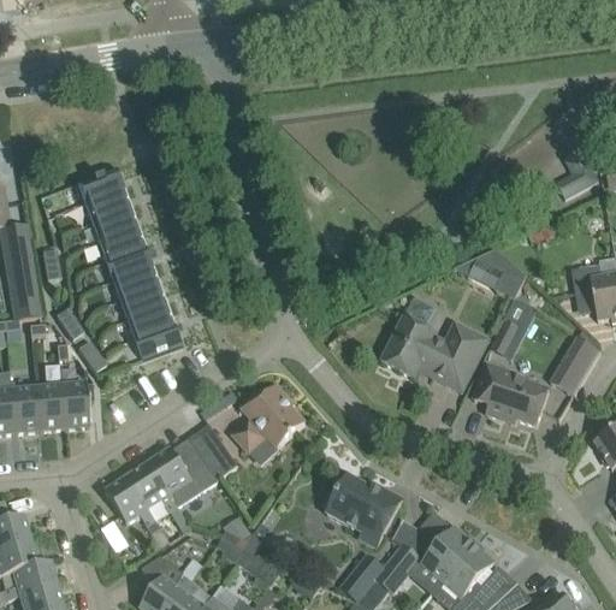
[(557,184),(567,200),(599,182),(585,154),(567,164),(574,175),(557,184)]
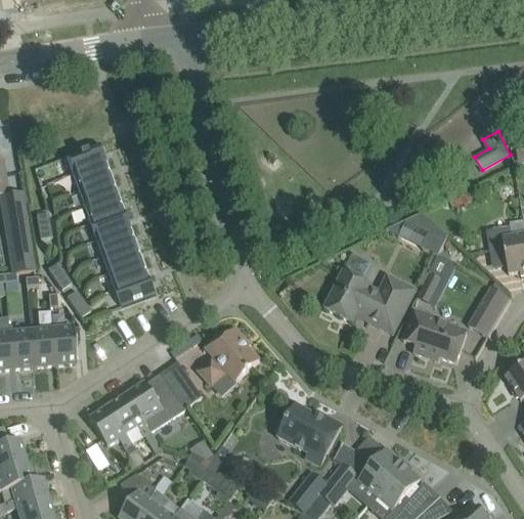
[(66,155),(73,173),(106,159),(100,142),(66,155)]
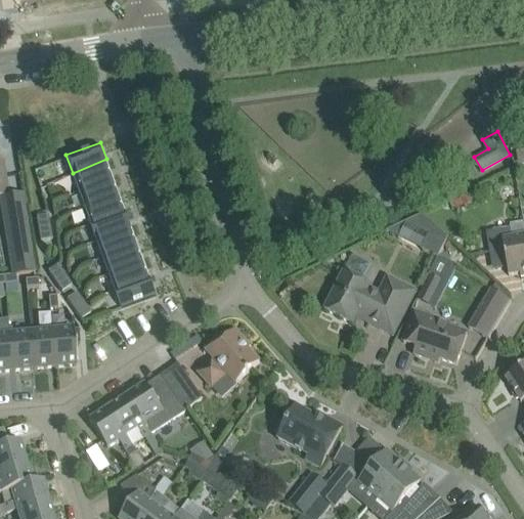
[(113,175),(106,159),(73,173),(78,188),(113,175)]
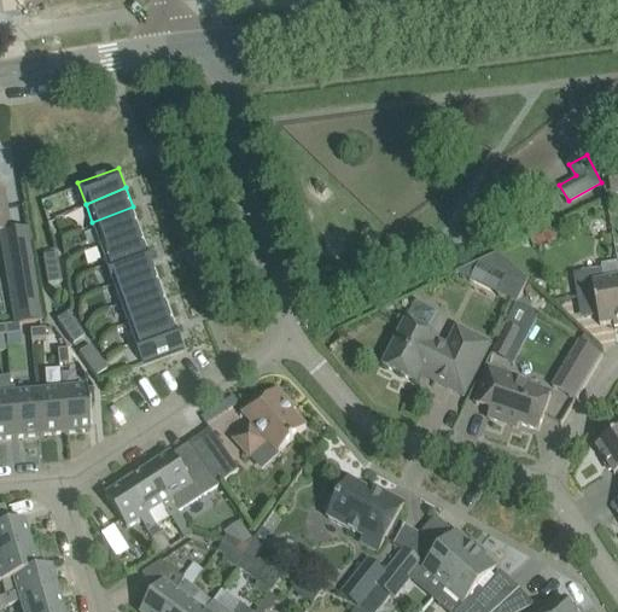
[(99,242),(140,227),(133,207),(92,222),(99,242)]
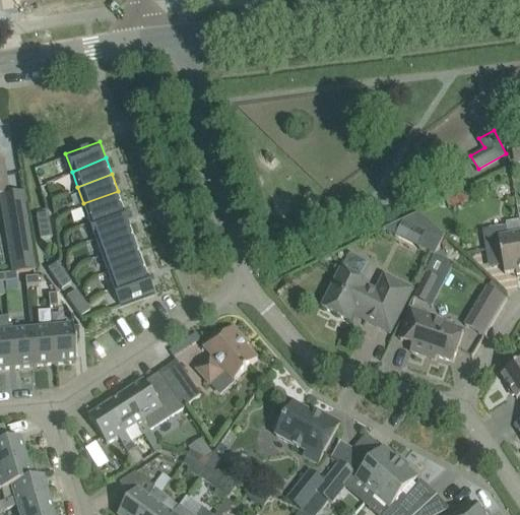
[(124,207),(118,191),(83,203),(89,219),(124,207)]
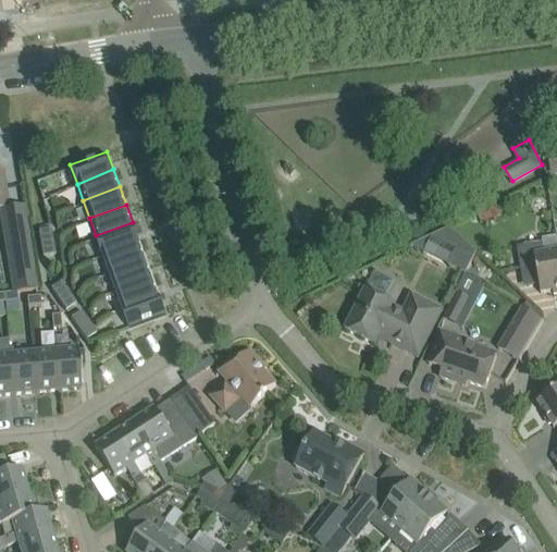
[(27,222),(1,227),(10,289),(11,289),(15,289),(36,286),(27,222)]
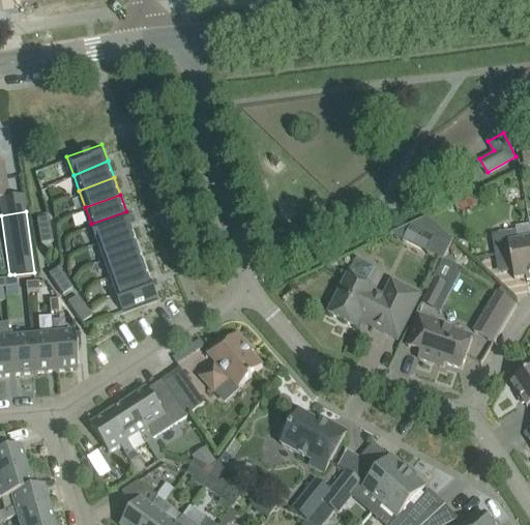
[(97,240),(133,228),(126,211),(91,224),(97,240)]
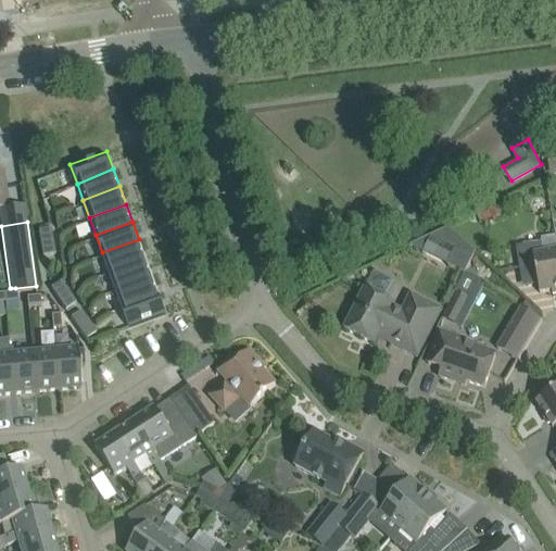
[(38,226),(40,235),(52,233),(51,224),(38,226)]
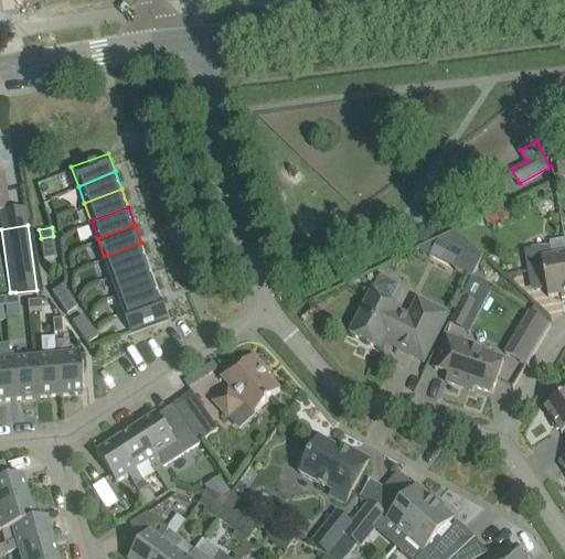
[(416,246),(430,253),(435,245),(457,257),(454,265),(471,273),(482,253),(455,227),(416,246)]
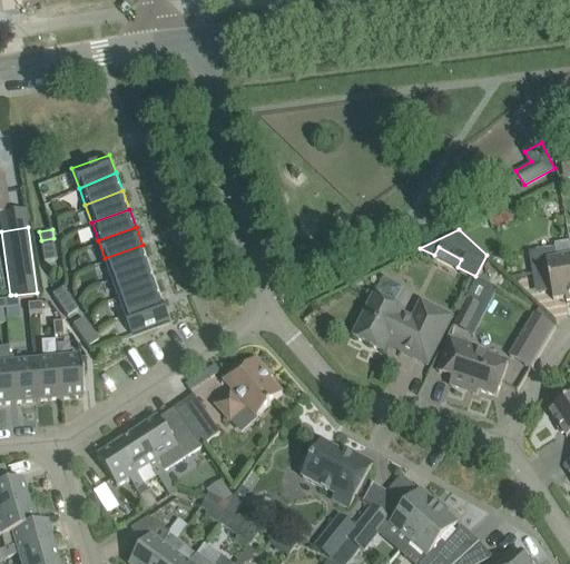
[(42,249),(56,247),(53,238),(41,240),(42,249)]
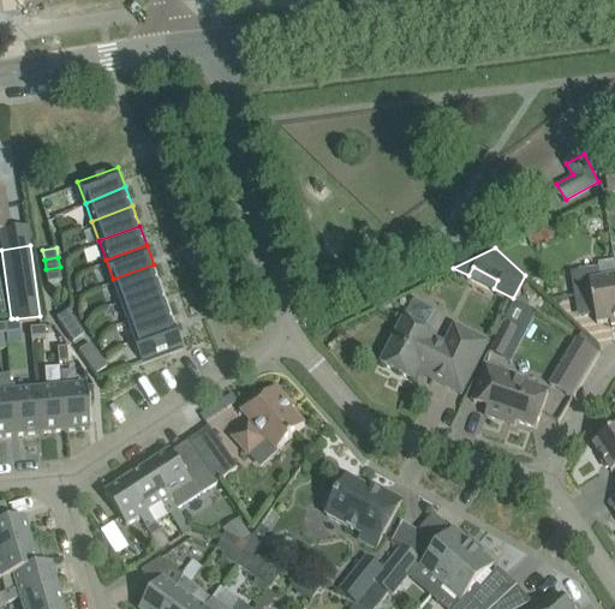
[(596,320),(610,317),(610,321),(614,320),(614,263),(614,257),(598,260),(598,263),(587,266),(571,268),(573,286),(590,282),(592,296),(595,309),(596,320)]
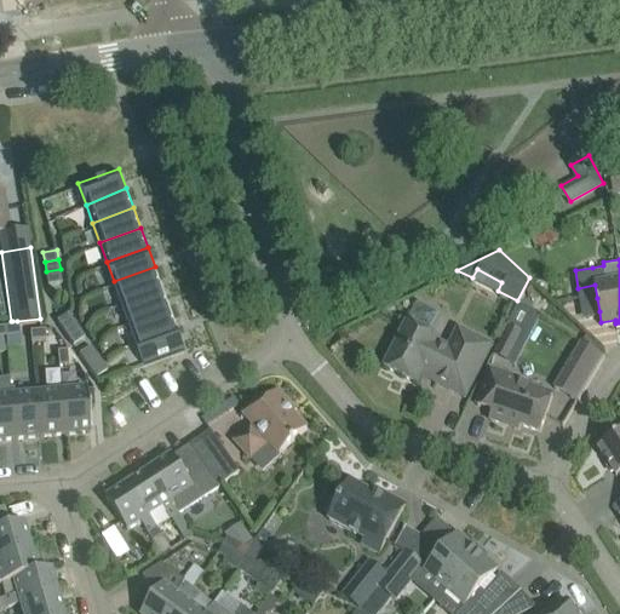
[(121,302),(162,286),(155,267),(114,281),(121,302)]
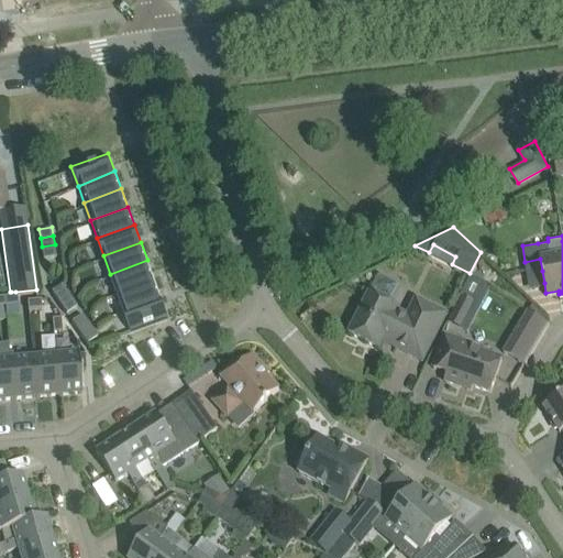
[(55,244),(42,247),(43,255),(56,253),(55,244)]
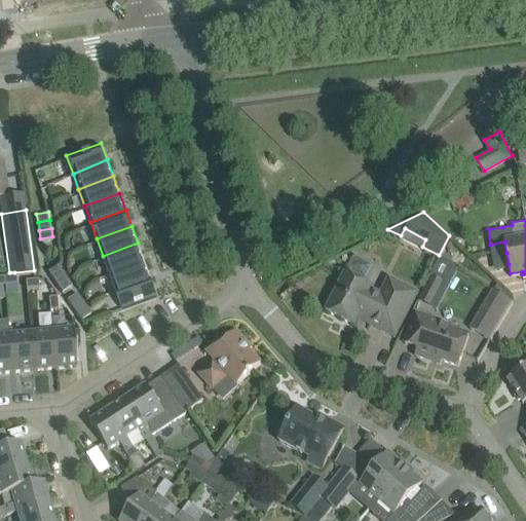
[(109,272),(144,259),(138,243),(103,256),(109,272)]
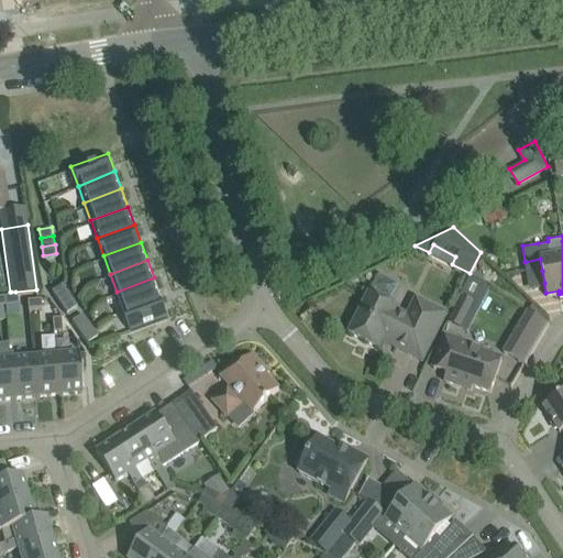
[(154,277),(117,292),(123,309),(161,295),(154,277)]
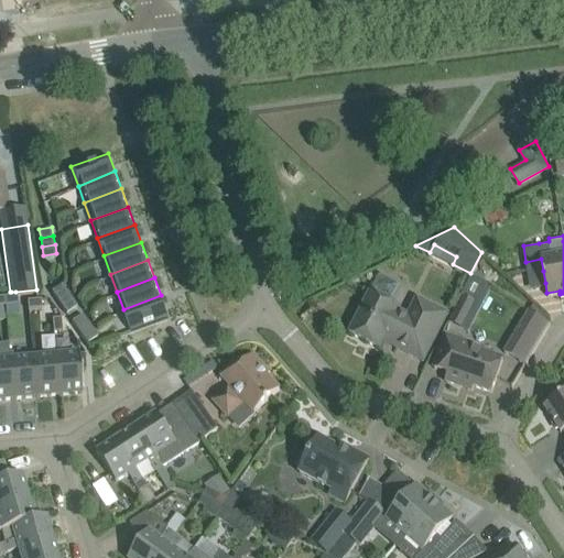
[(56,295),(67,287),(62,281),(52,287),(56,295)]
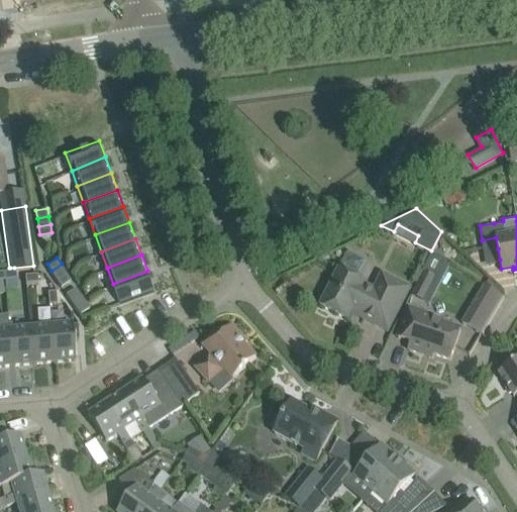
[(62,264),(52,271),(57,277),(66,271),(62,264)]
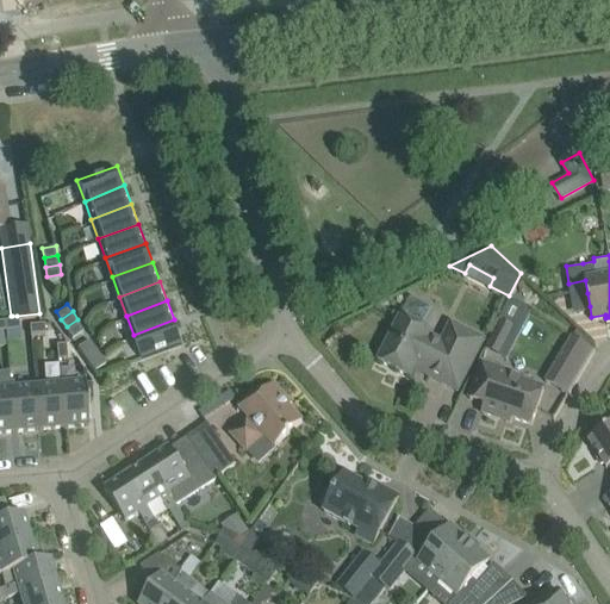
[(444,338),(430,332),(431,330),(400,313),(378,357),(410,374),(415,363),(428,369),(428,372),(458,387),(479,346),(483,336),(453,321),(444,338)]
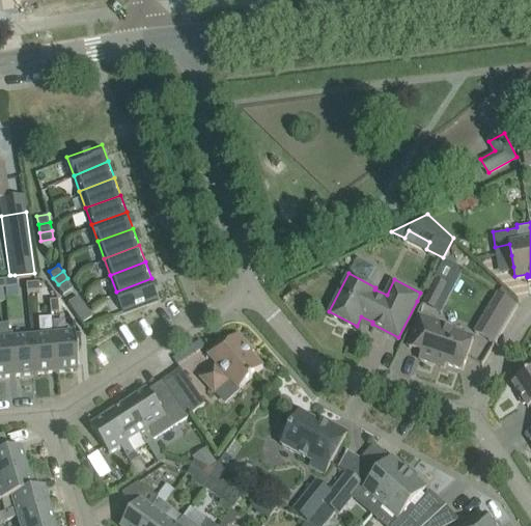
[(3,276),(4,284),(15,283),(15,275),(10,275),(9,275),(3,276)]
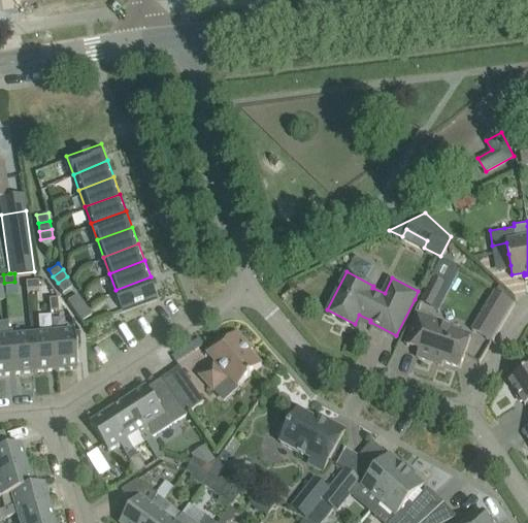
[(433,306),(446,281),(433,274),(421,300),(433,306)]
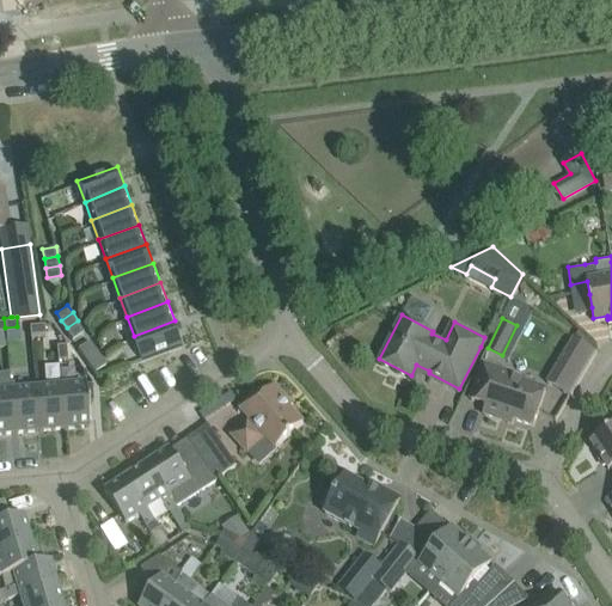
[(44,331),(44,320),(30,322),(30,332),(44,331)]
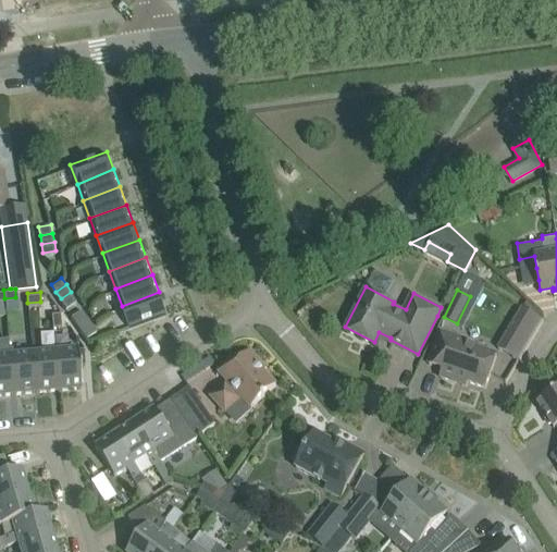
[(71,292),(61,298),(65,306),(76,299),(71,292)]
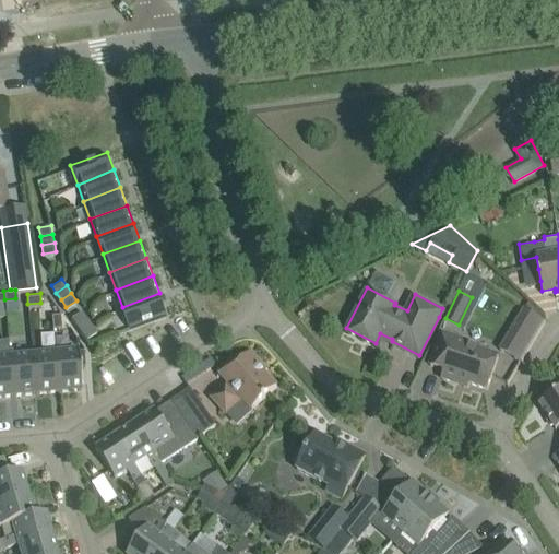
[(159,293),(122,307),(129,325),(166,311),(159,293)]
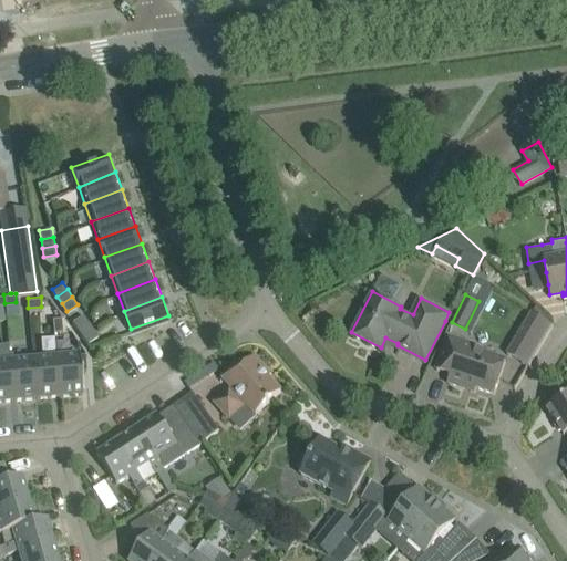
[(532,309),(506,351),(527,363),(553,322),(532,309)]
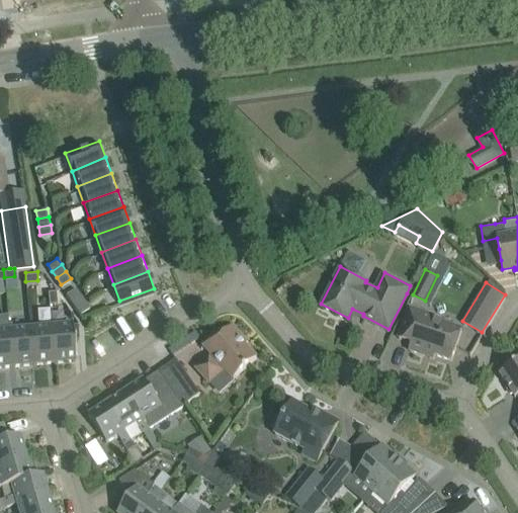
[(66,291),(71,298),(80,291),(76,285),(66,291)]
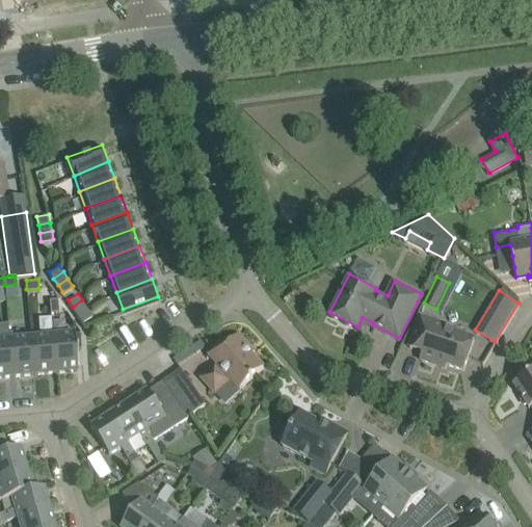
[(59,309),(57,296),(49,297),(50,310),(59,309)]
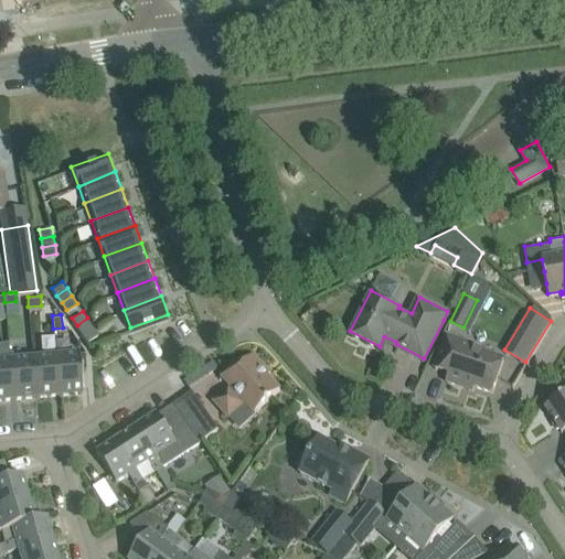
[(93,325),(87,318),(77,325),(82,333),(93,325)]
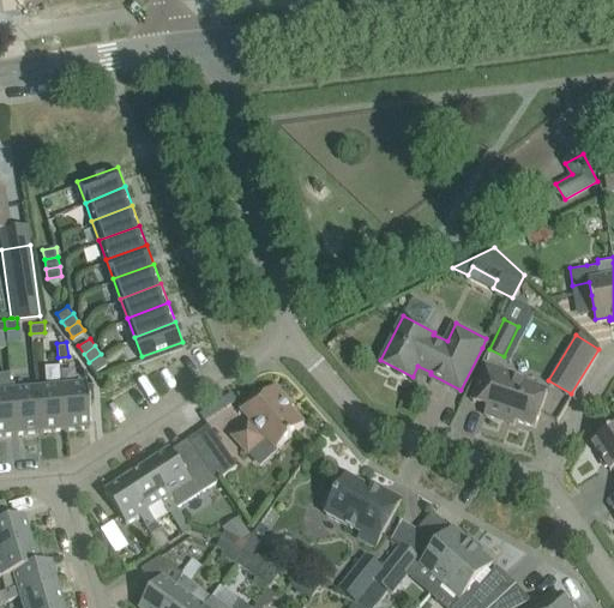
[(106,362),(101,354),(89,362),(95,369),(106,362)]
